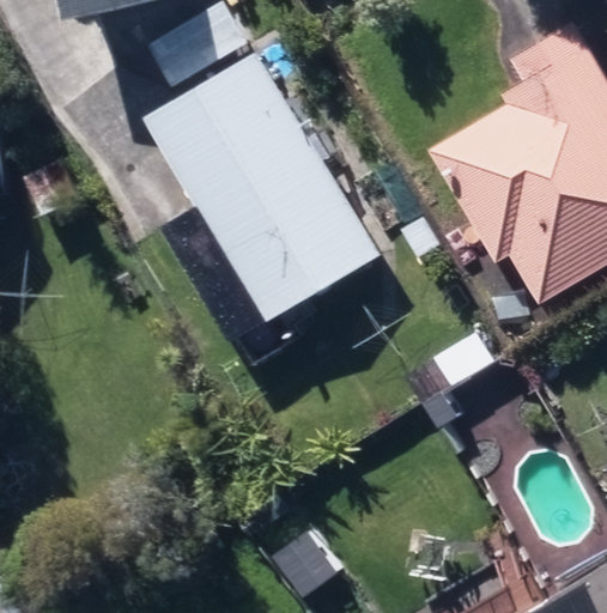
[(58,0),(61,16),(141,0),(58,0)]
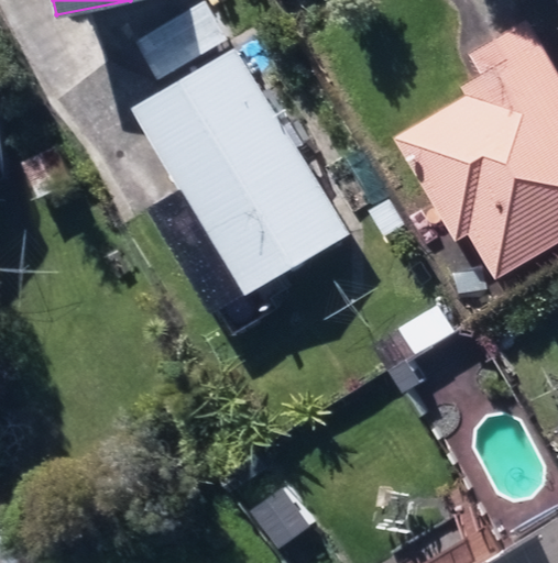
[(197,0),(132,40),(155,77),(226,34),(204,0),(197,0)]
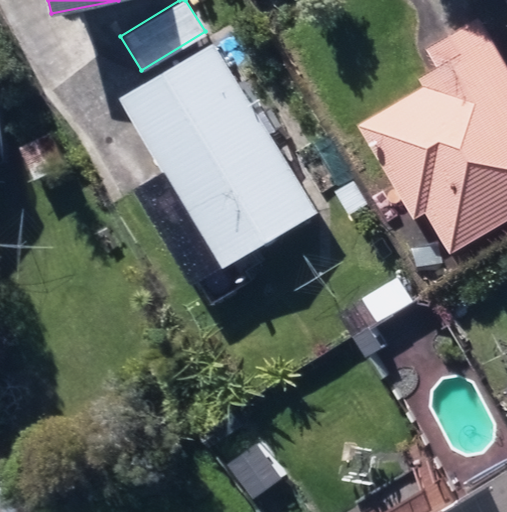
[(418,203),(449,255),(506,221),(506,72),(476,20),(427,49),(438,68),(419,80),(425,89),(359,128),(407,208),(418,203)]
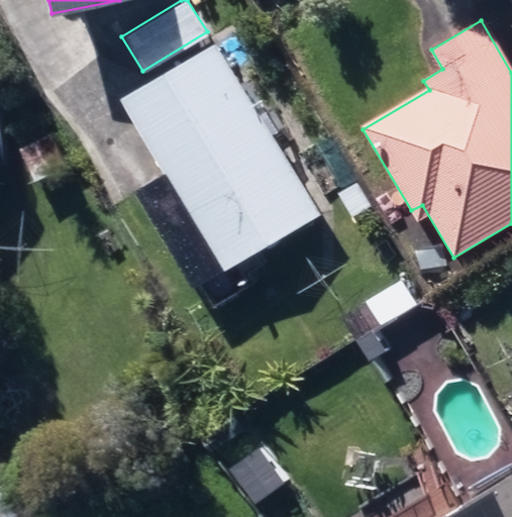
[(125,96),(224,268),(315,215),(216,43),(125,96)]
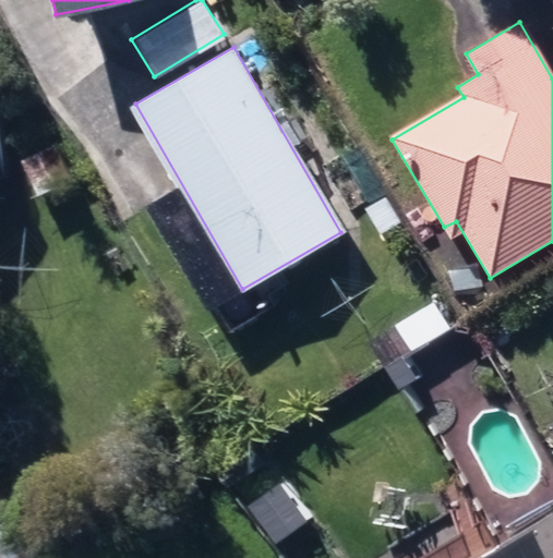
[(21,164),(37,197),(68,182),(52,149),(21,164)]
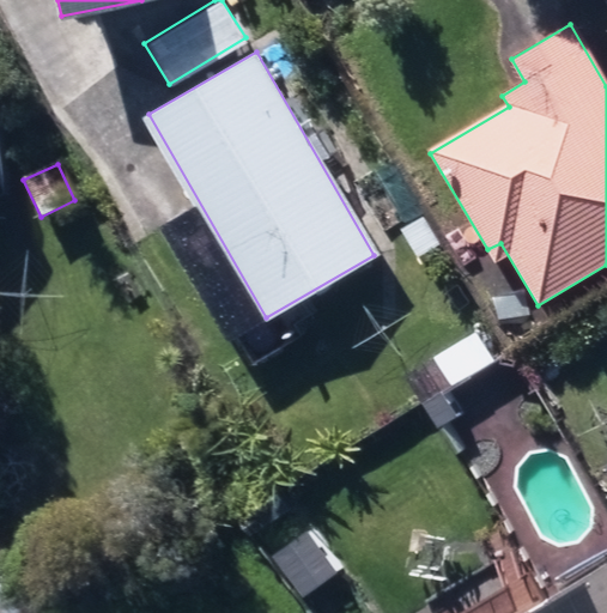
[(423,405),(439,430),(455,419),(437,394),(423,405)]
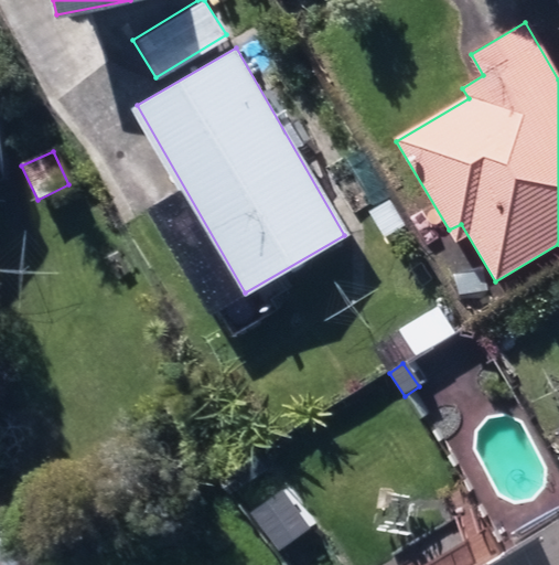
[(246,512),(276,554),(309,529),(280,489),(246,512)]
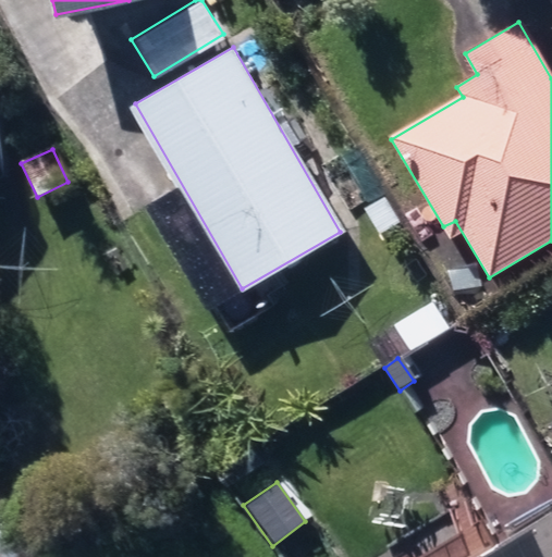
[(551,556),(551,519),(482,556),(551,556)]
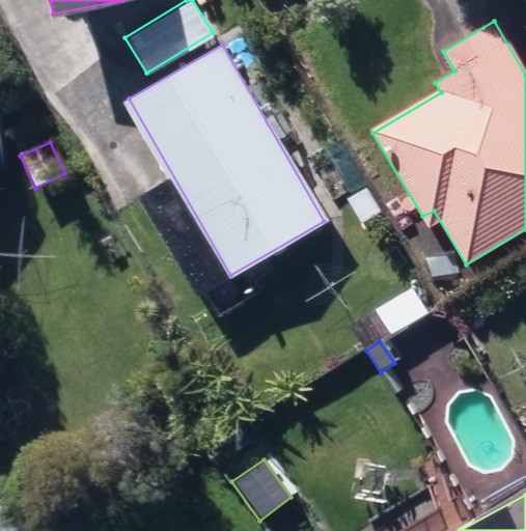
All buildings are outlined.
